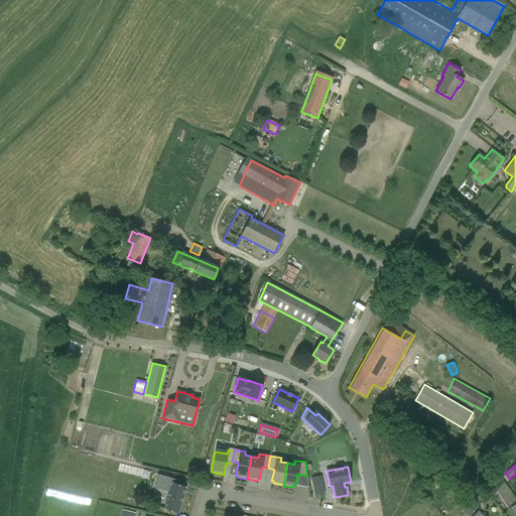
[(440,474),(429,477),(432,489),(443,487),(440,474)]
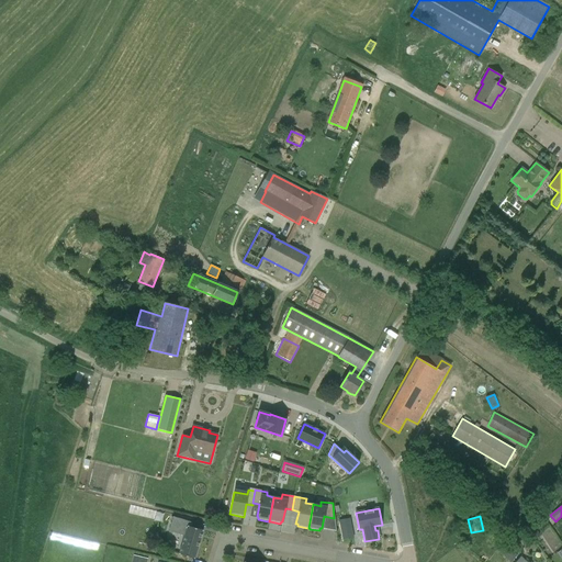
[(351,523),(339,525),(343,540),(353,538),(351,523)]
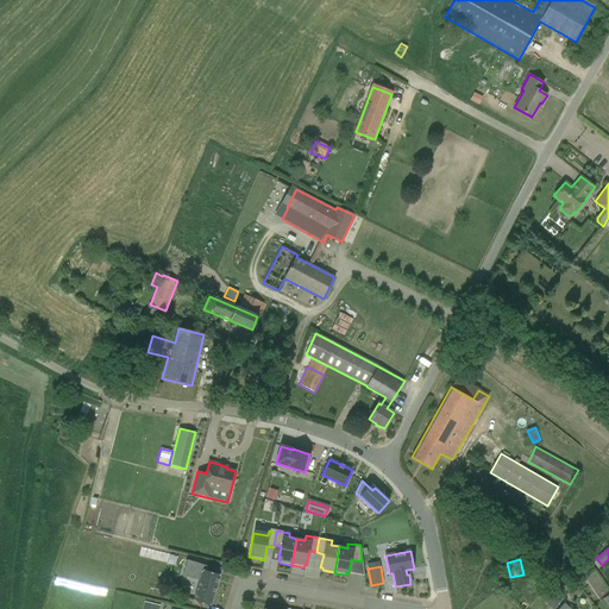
[(220,575),(203,570),(194,601),(211,606),(220,575)]
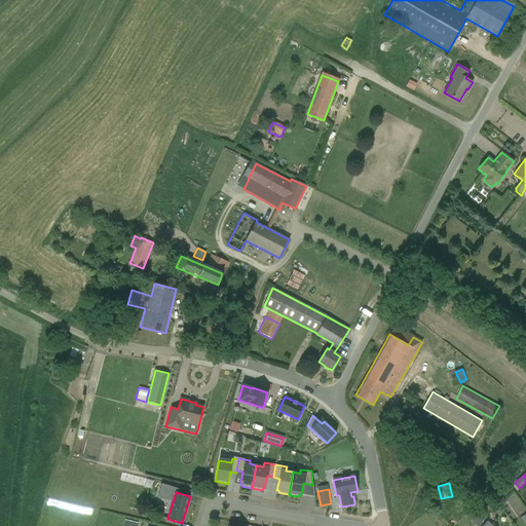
[(492,498),(498,506),(504,501),(498,493),(492,498)]
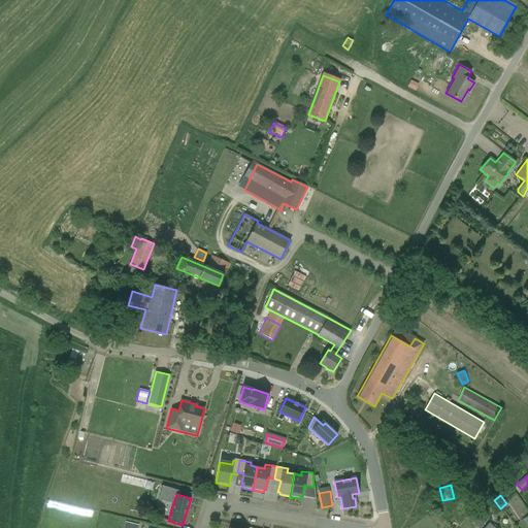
[(480,527),(486,521),(476,514),(470,521),(480,527)]
